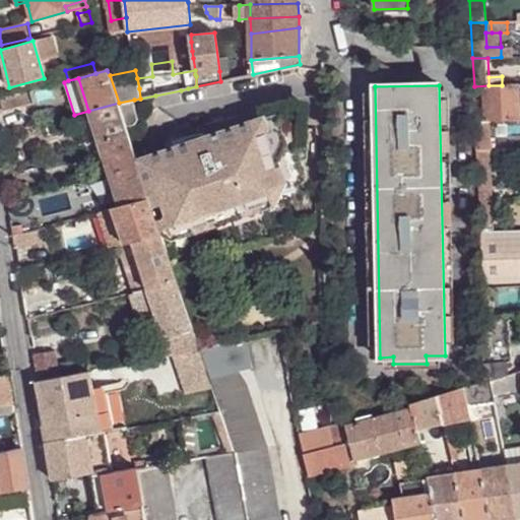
[(519,113),(518,85),(502,85),(489,85),(474,86),(476,121),(491,120),(519,119),(519,113)]
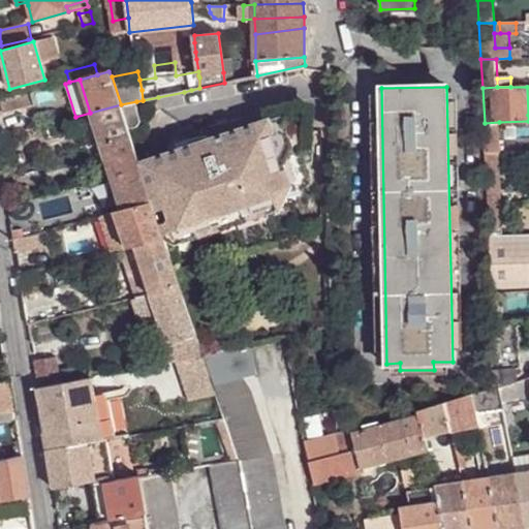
[(164,238),(167,248),(298,204),(293,190),(308,185),(311,184),(314,179),(304,151),(311,148),(310,105),(300,100),(281,104),(265,110),(267,117),(139,161),(143,170),(153,203),(164,238)]
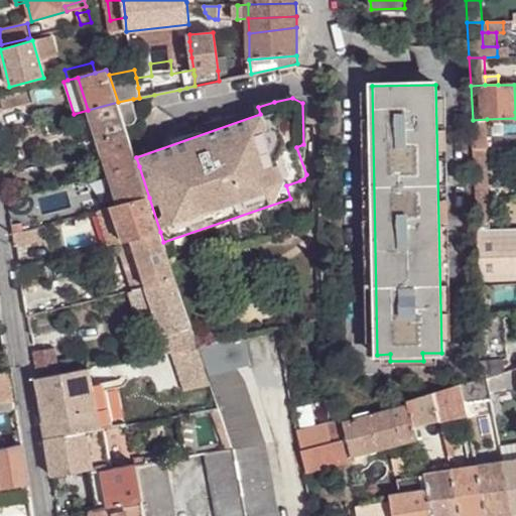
[(98,141),(128,133),(125,125),(118,102),(88,110),(98,141)]
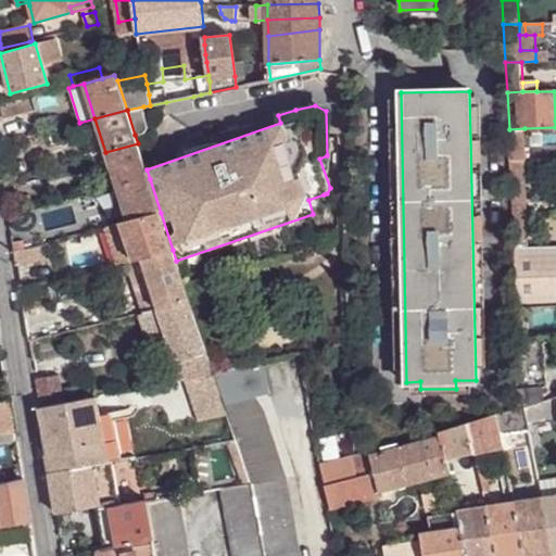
[(526,160),(525,128),(509,129),(510,161),(523,160),(526,160)]
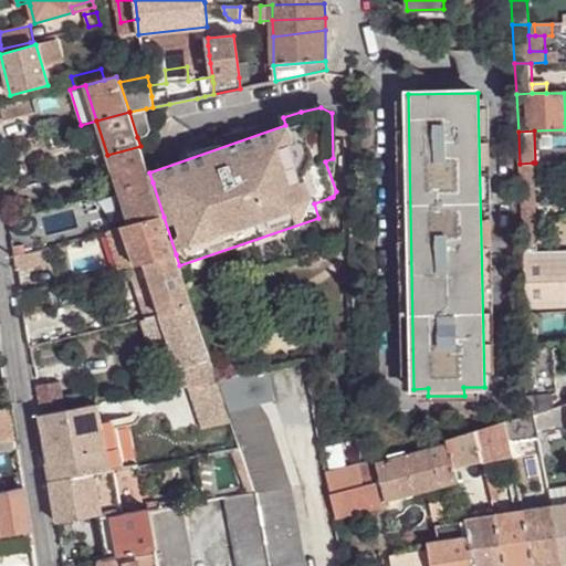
[(118,191),(153,182),(149,173),(140,146),(107,155),(118,191)]
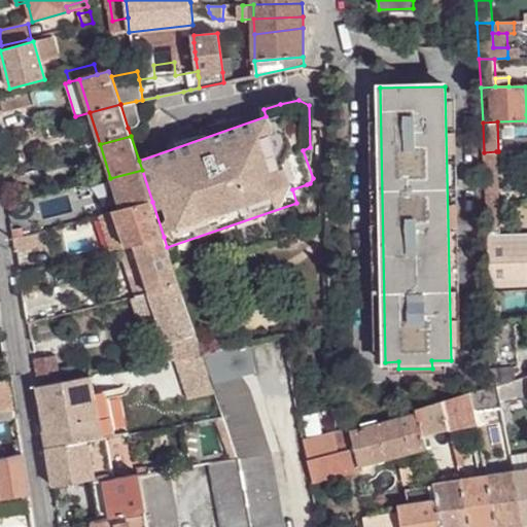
[(500,234),(496,151),(484,152),(489,235),(500,234)]
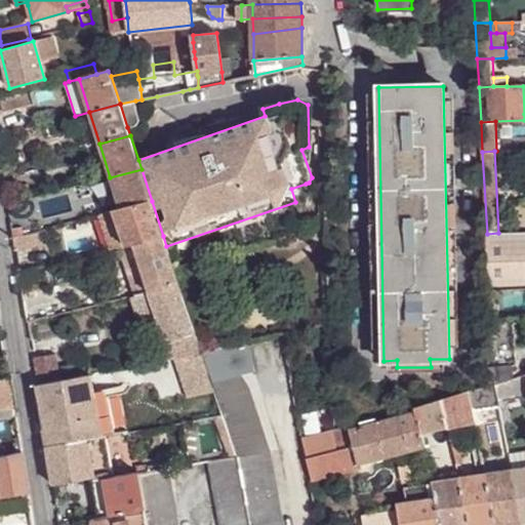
[(120,209),(152,201),(142,169),(110,177),(120,209)]
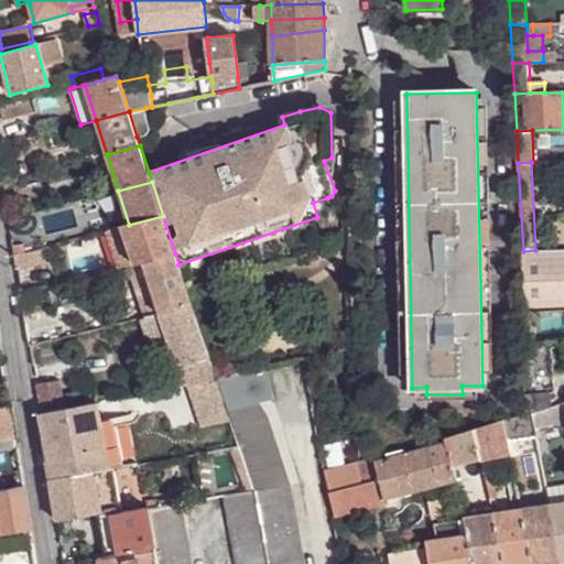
[(313,203),(317,217),(328,214),(328,197),(313,203)]
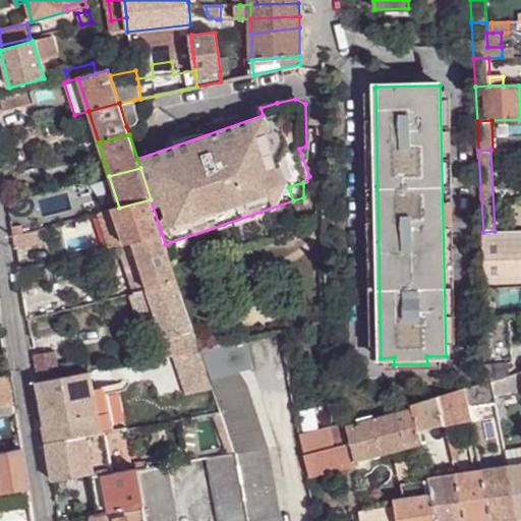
[(131,241),(162,234),(151,199),(119,208),(112,210),(124,243),(131,241)]
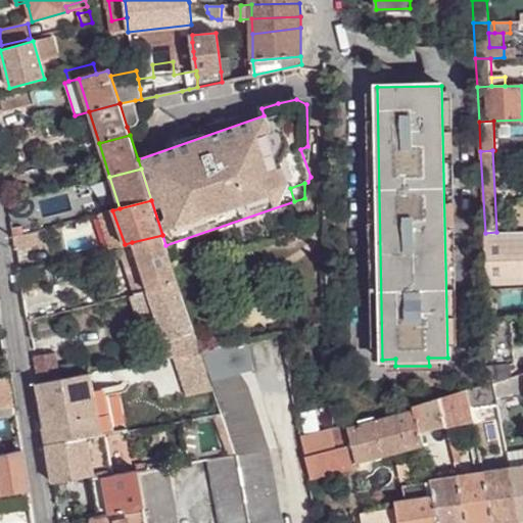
[(125,244),(112,210),(98,215),(110,248),(121,245),(125,244)]
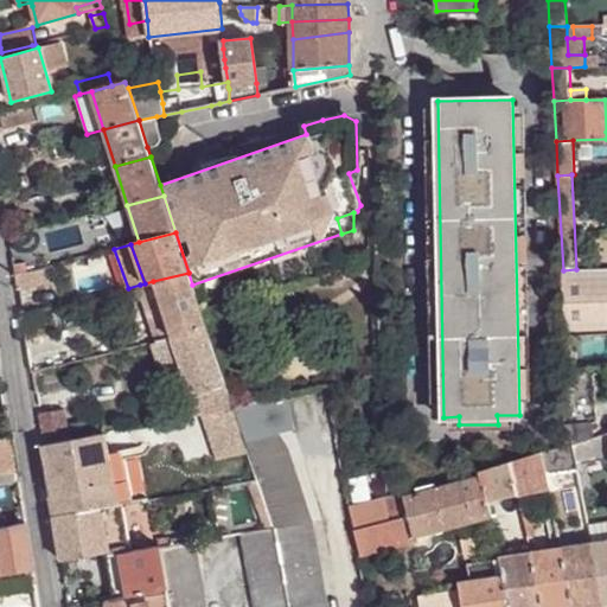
[(53,279),(50,266),(16,274),(18,287),(53,279)]
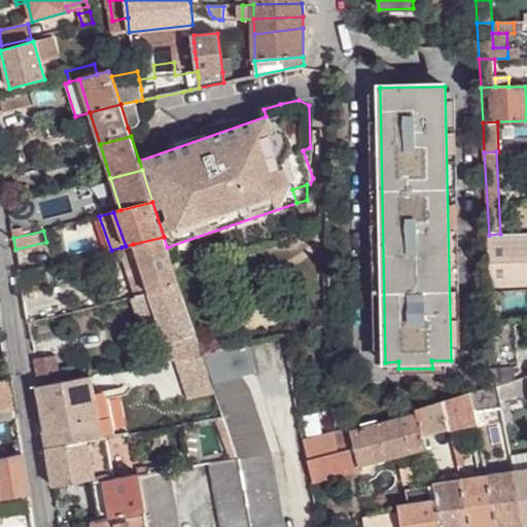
[(526,233),(500,234),(489,235),(490,261),(526,260),(526,233)]
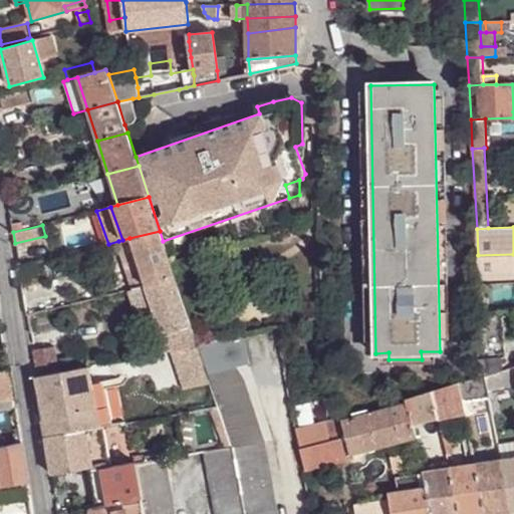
[(148,285),(176,278),(173,268),(163,241),(160,231),(130,238),(146,286),(148,285)]
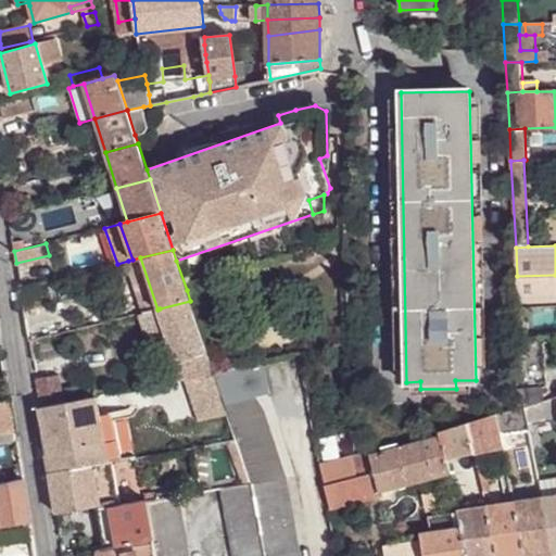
[(158,310),(140,257),(133,260),(128,261),(146,312),(158,310)]
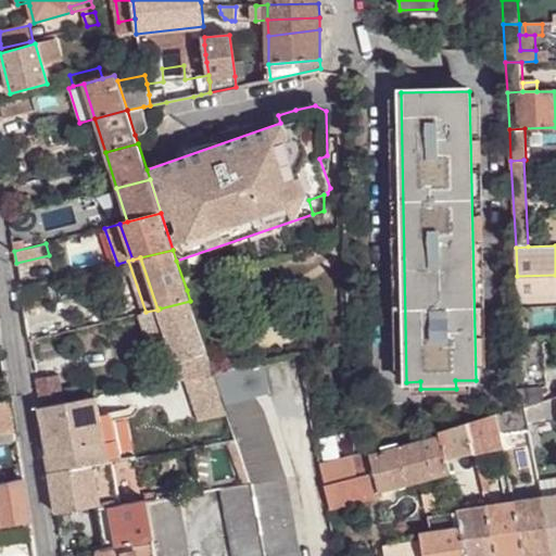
[(555,303),(555,275),(517,276),(518,305),(527,305),(546,304),(555,303)]
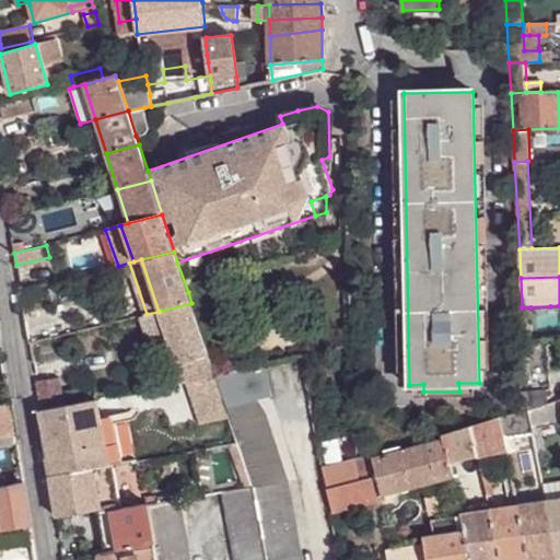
[(181,369),(211,362),(191,303),(161,311),(167,333),(181,369)]
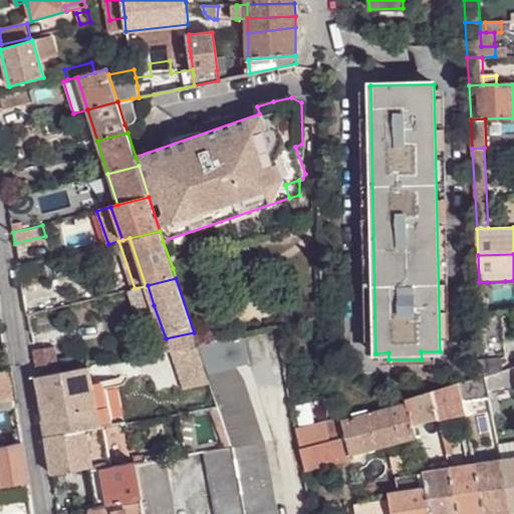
[(487,282),(479,282),(480,297),(488,296),(487,282)]
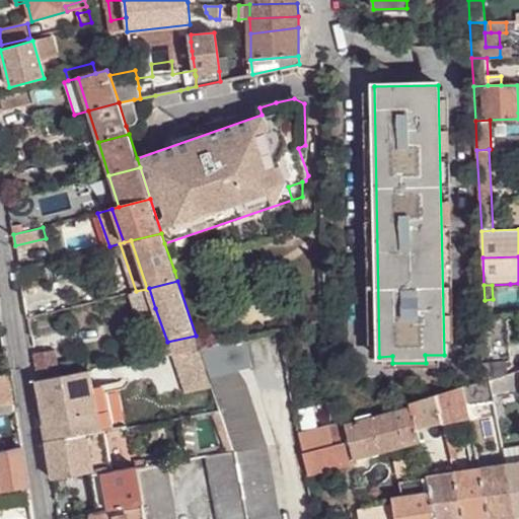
[(155,308),(149,288),(147,289),(132,294),(139,314),(155,308)]
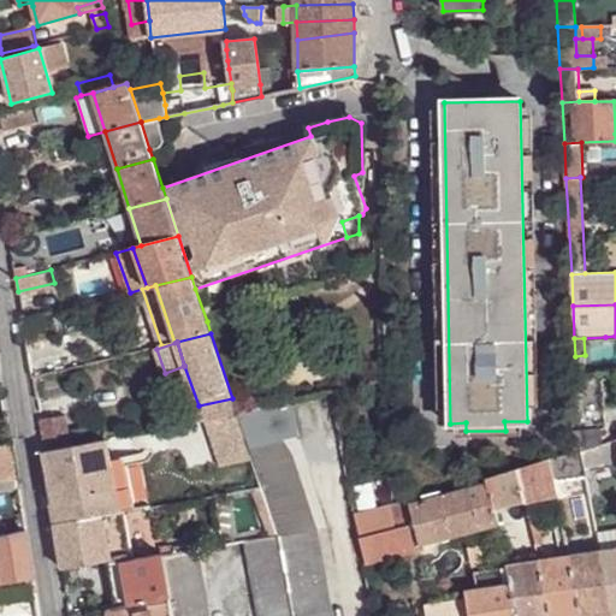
[(585,355),(575,356),(576,373),(586,373),(585,355)]
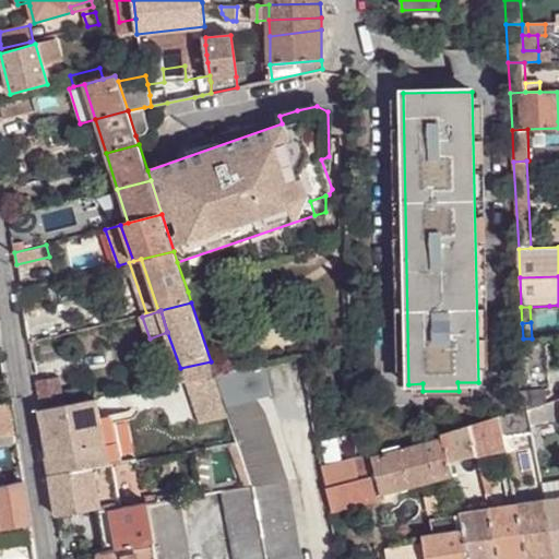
[(549,369),(548,337),(532,339),(523,339),(523,344),(519,382),(521,392),(548,389),(549,389),(549,385),(549,369)]
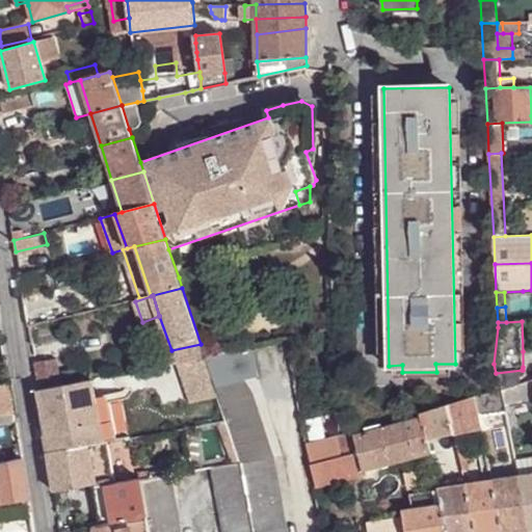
[(178,363),(205,356),(201,344),(171,350),(176,363),(178,363)]
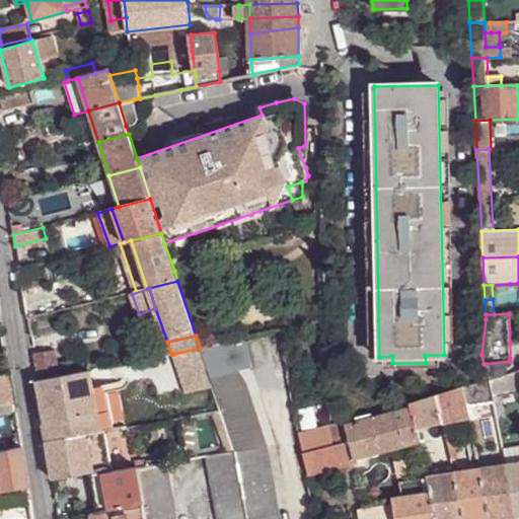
[(253,368),(248,338),(200,348),(213,388),(220,412),(234,452),(267,447),(247,384),(239,371),(253,368)]
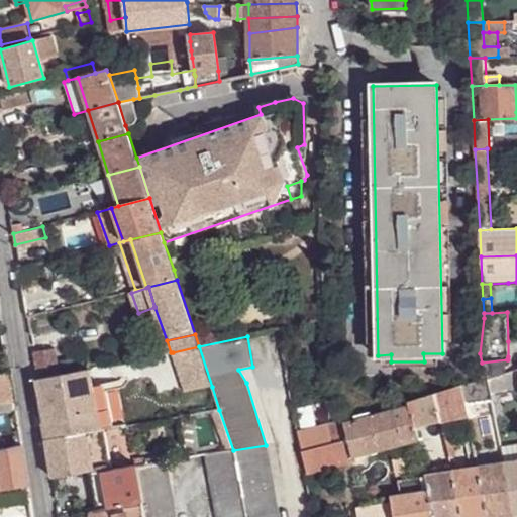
[(59,346),(32,351),(36,379),(58,375),(64,374),(59,346)]
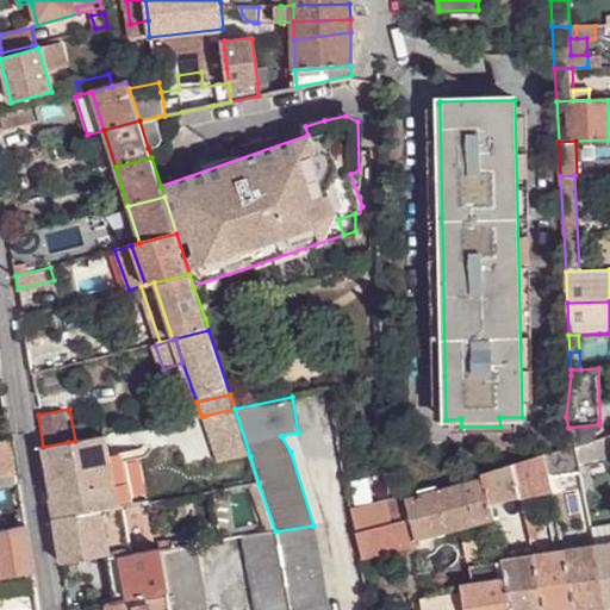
[(250,456),(235,409),(204,416),(218,462),(250,456)]
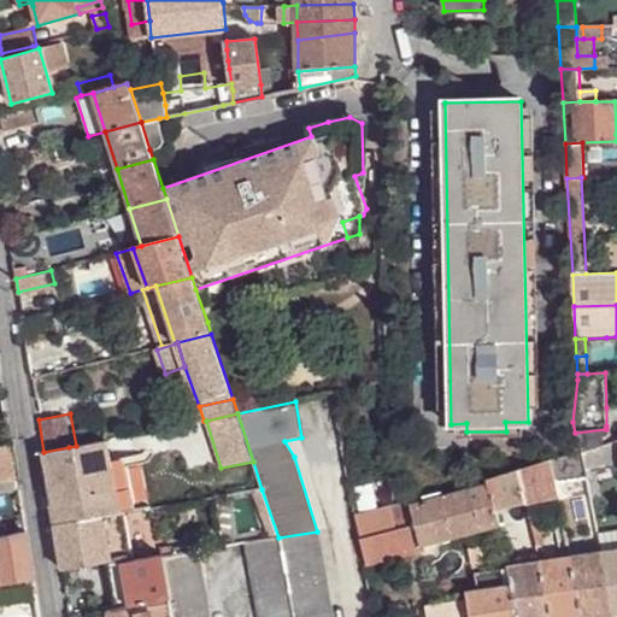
[(576,452),(581,452),(605,444),(605,429),(575,433),(576,452)]
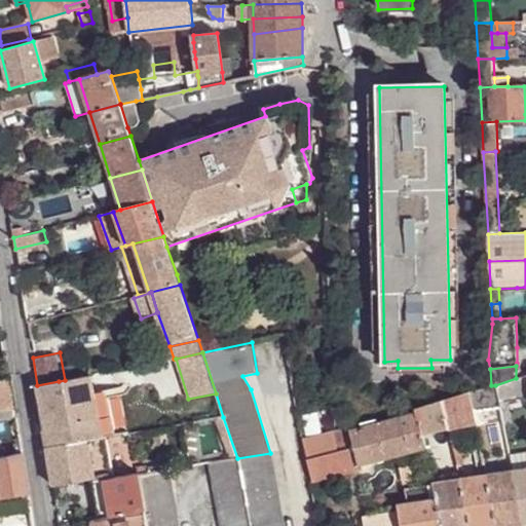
[(496,396),(498,403),(525,397),(525,374),(516,378),(495,385),(496,396)]
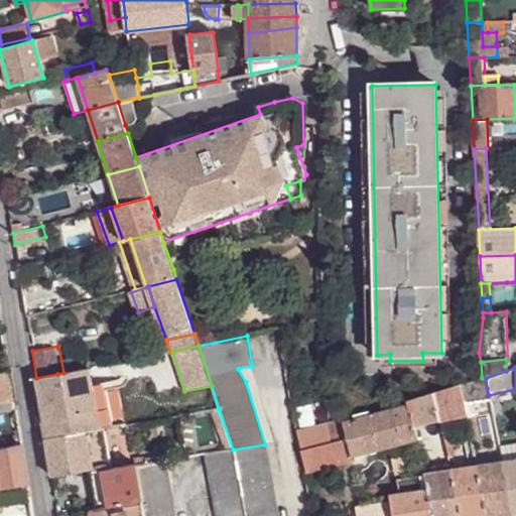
[(43,421),(46,439),(104,429),(112,427),(103,383),(90,385),(87,368),(63,373),(57,374),(36,378),(39,396),(40,395),(45,420),(43,421)]
